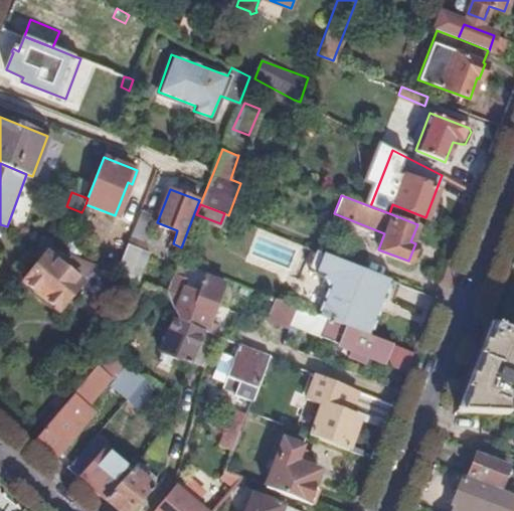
[(154,213),(141,208),(122,260),(117,271),(140,279),(150,251),(141,247),(138,246),(141,238),(144,239),(154,213)]
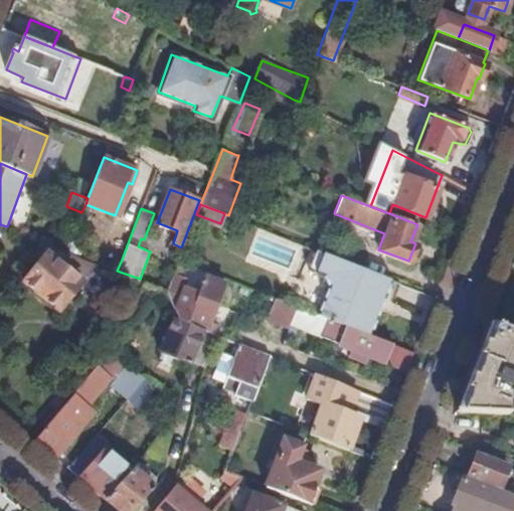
[(57,309),(99,263),(66,250),(43,241),(32,254),(40,262),(23,281),(57,309)]
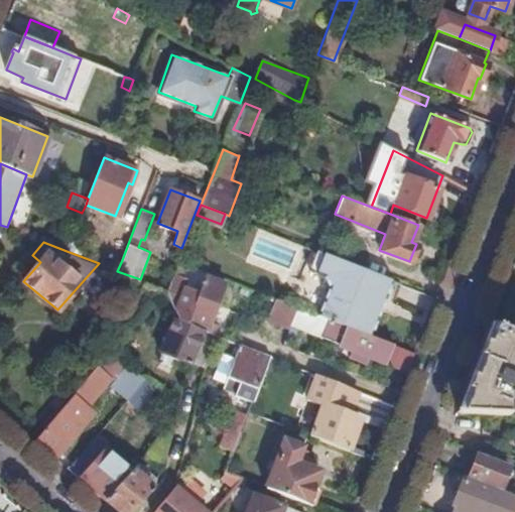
[(318,314),(369,335),(391,279),(317,250),(309,270),(325,275),(330,288),(318,314)]
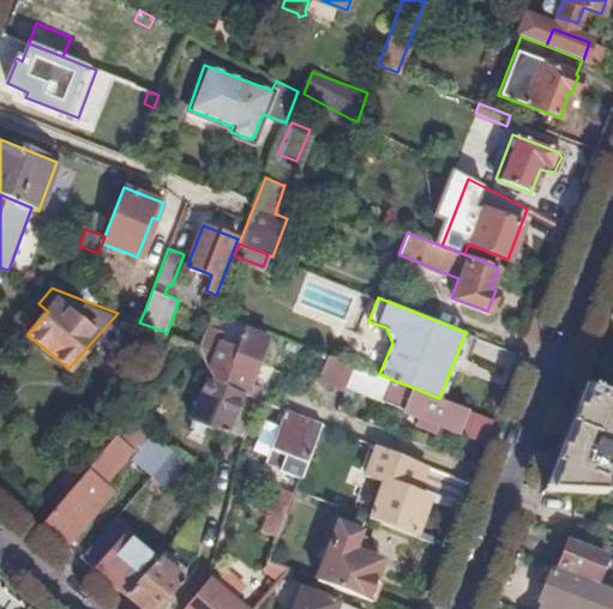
[(139,323),(145,309),(122,300),(118,313),(139,323)]
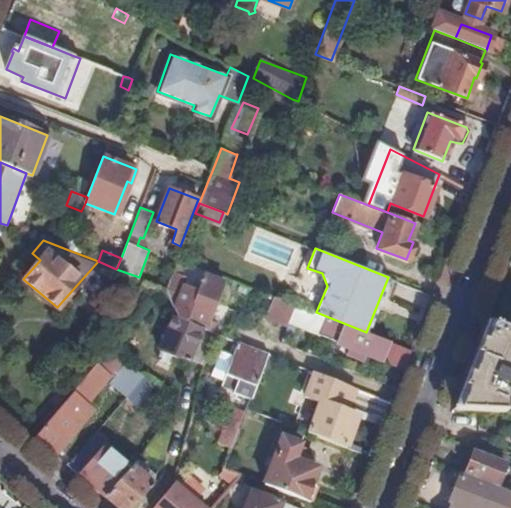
[(181,275),(186,261),(178,258),(166,288),(177,316),(203,326),(212,330),(215,321),(209,319),(224,281),(206,274),(199,290),(184,285),(187,277),(181,275)]
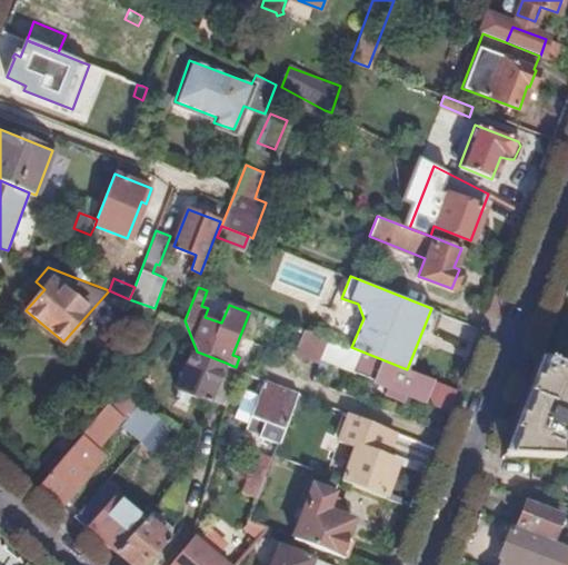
[(318,362),(322,350),(328,338),(304,328),(295,353),(318,362)]
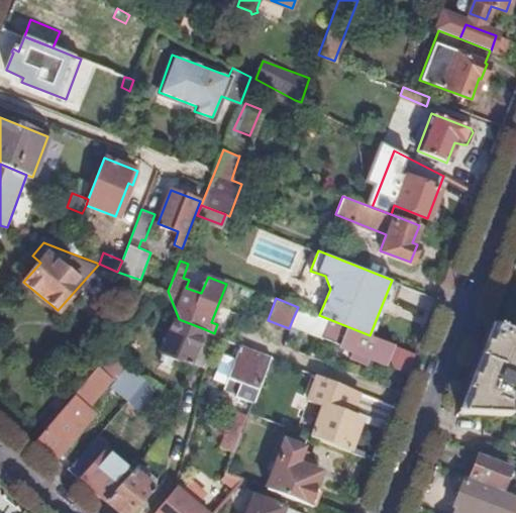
[(339,344),(406,372),(410,363),(413,353),(370,335),(319,315),(298,307),(293,318),(324,330),(322,336),(339,343),(339,344)]
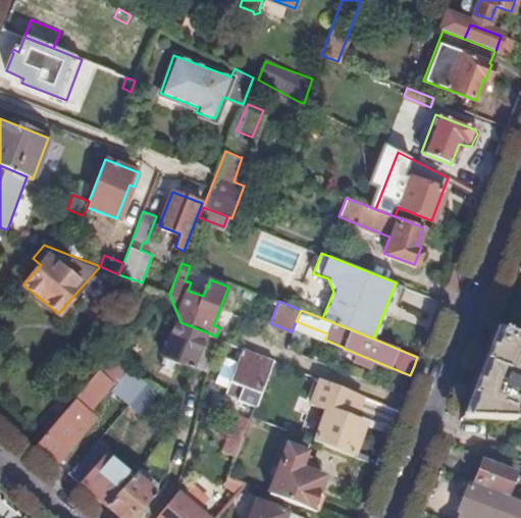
[(193,366),(194,363),(207,332),(180,322),(176,321),(162,354),(193,366)]
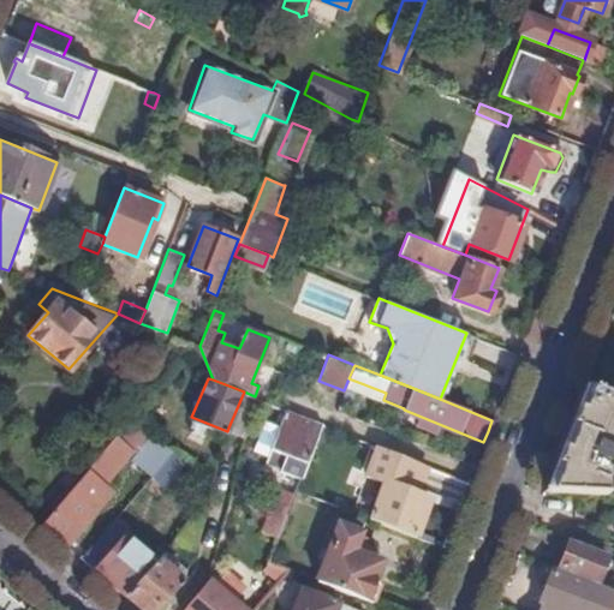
[(613,399),(582,387),(564,435),(542,489),(604,491),(606,480),(613,461),(613,399)]
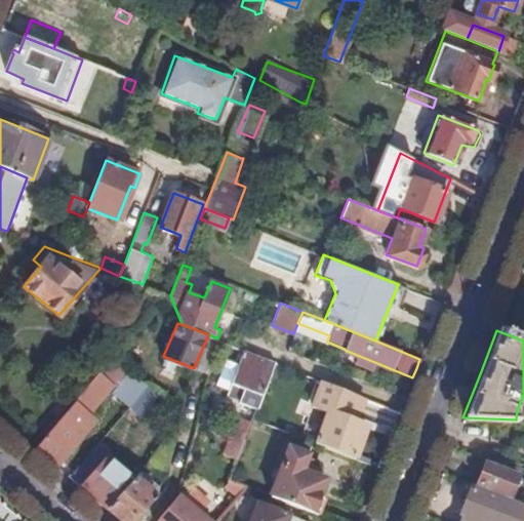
[(195,365),(210,371),(223,341),(217,338),(208,334),(195,365)]
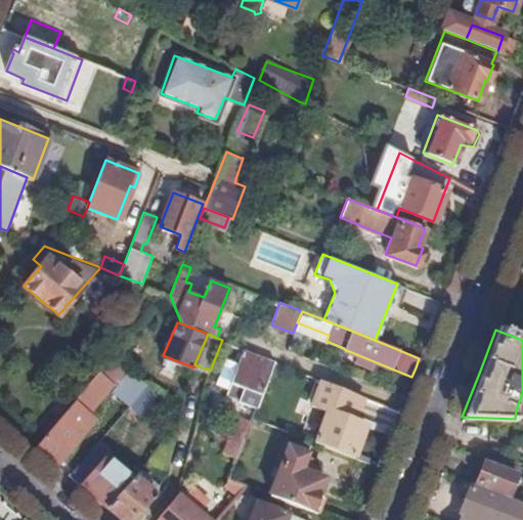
[(257,407),(275,360),(243,348),(226,392),(240,398),(238,399),(257,407)]
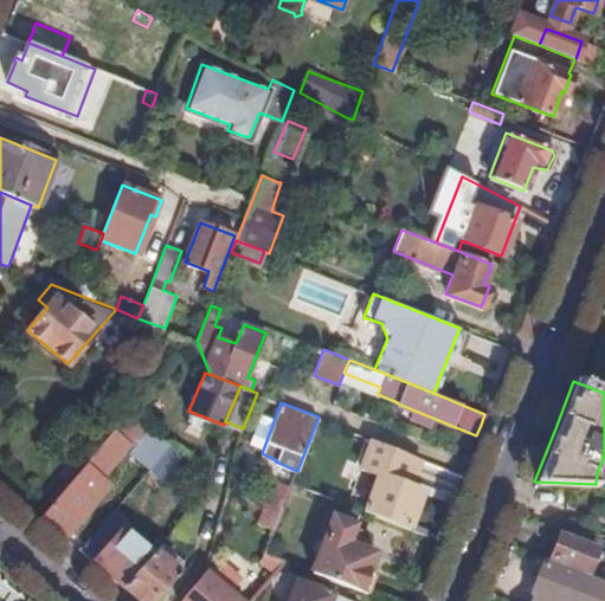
[(143,430),(126,415),(114,428),(132,443),(143,430)]
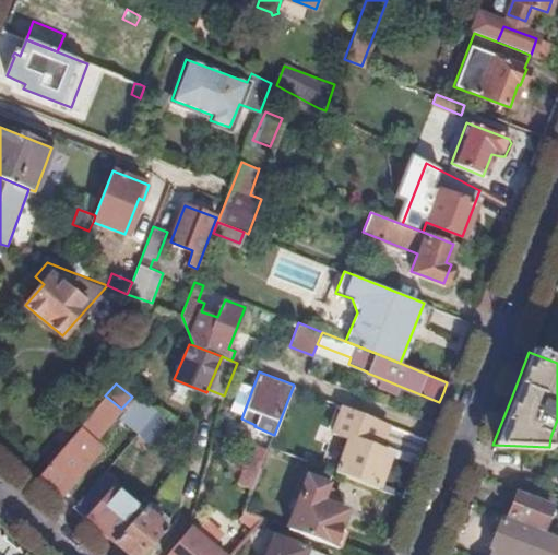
[(121,409),(105,396),(37,477),(50,488),(59,496),(102,446),(95,440),(121,409)]
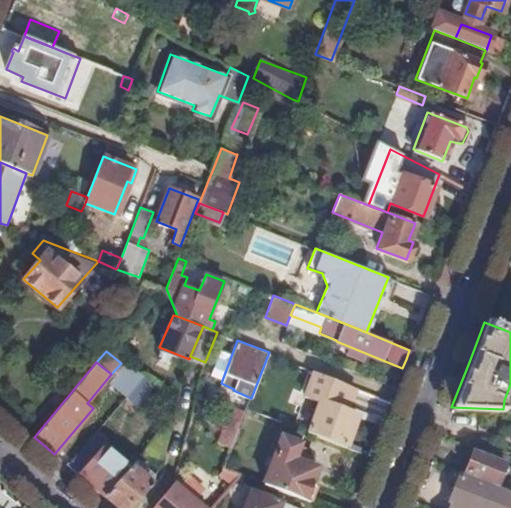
[(352,402),(358,388),(330,377),(324,390),(352,402)]
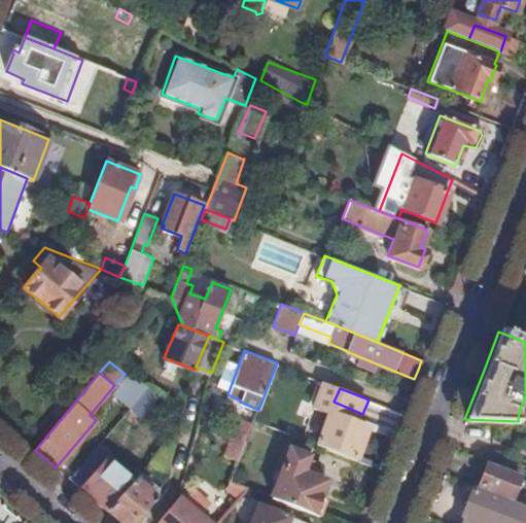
[(317,444),(355,458),(367,427),(328,413),(317,444)]
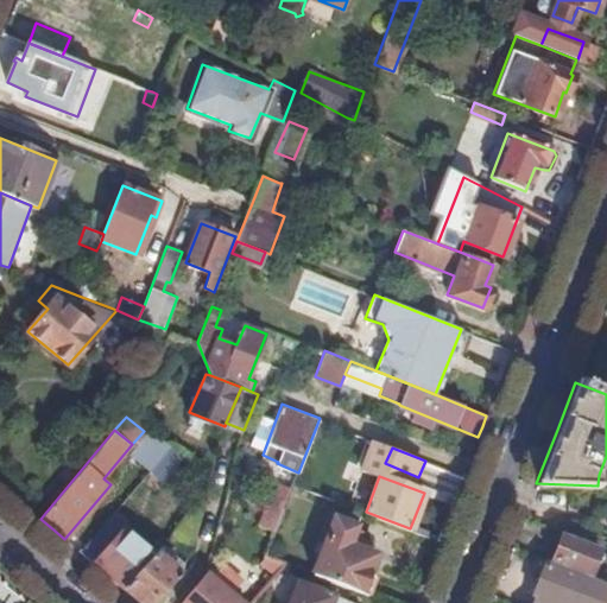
[(258,522),(274,529),(292,487),(277,481),(258,522)]
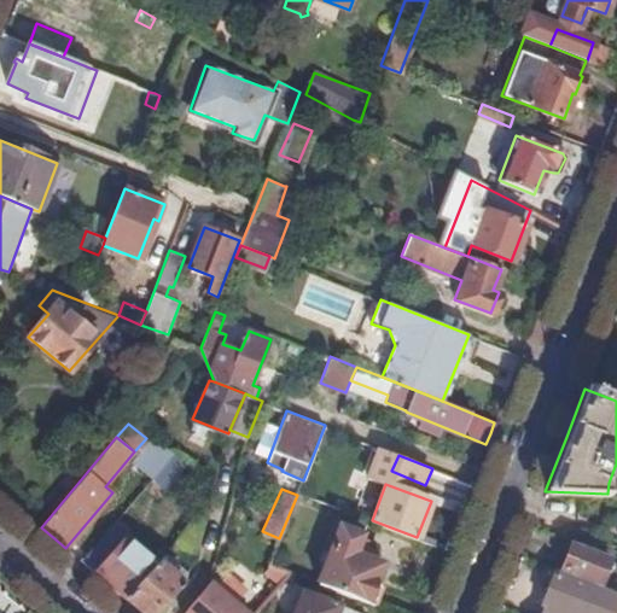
[(95,547),(93,546),(108,558),(127,535),(114,524),(95,547)]
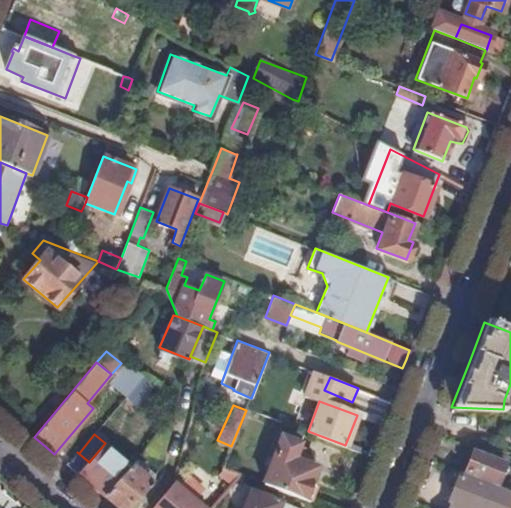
[(263,482),(309,500),(315,485),(312,476),(316,466),(299,459),(303,448),(298,446),(300,442),(281,436),(263,482)]
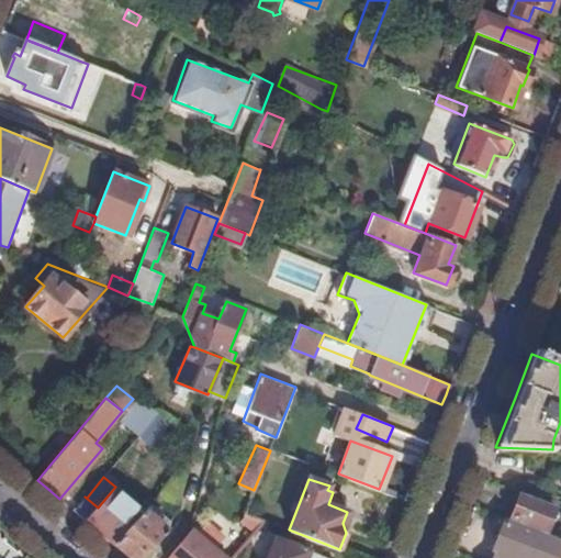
[(92,526),(114,545),(143,512),(115,487),(98,508),(85,497),(74,510),(92,526)]
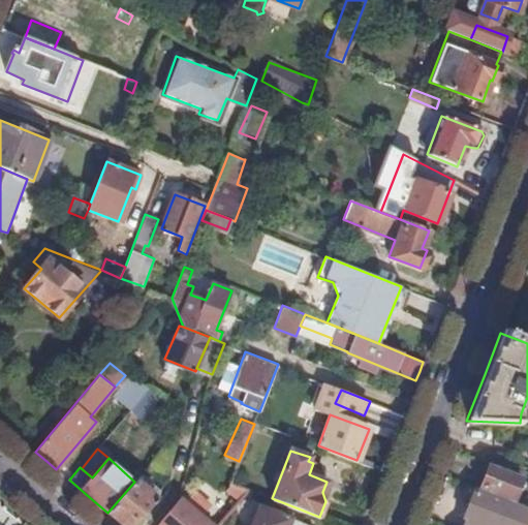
[(480,486),(511,499),(520,477),(488,465),(480,486)]
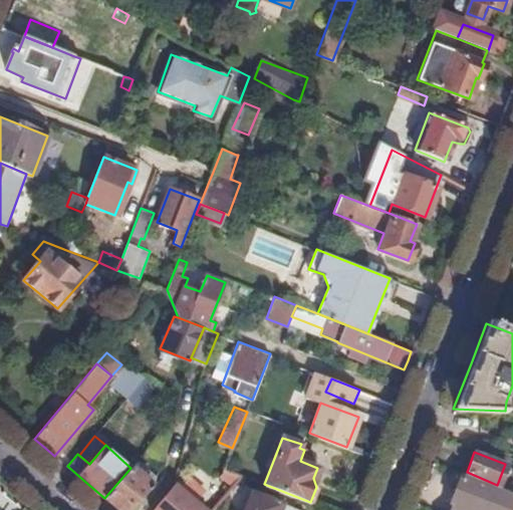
[(114,506),(118,509),(131,509),(152,485),(131,468),(104,498),(114,506)]
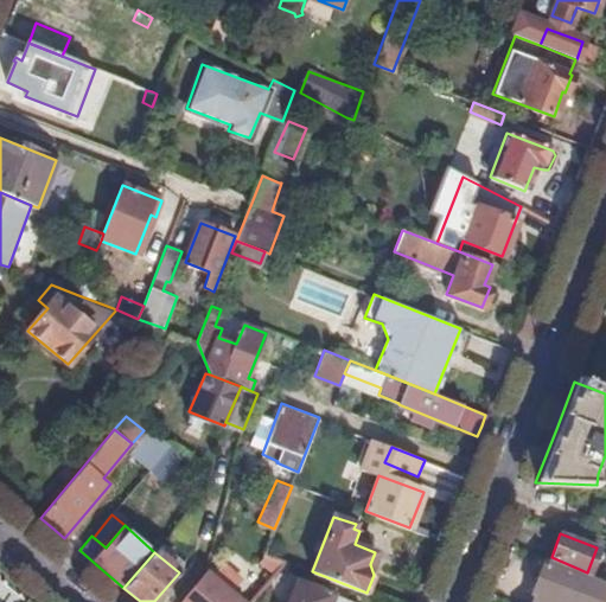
[(603,601),(605,594),(605,582),(580,571),(578,576),(542,562),(530,593),(533,594),(529,601),(603,601)]
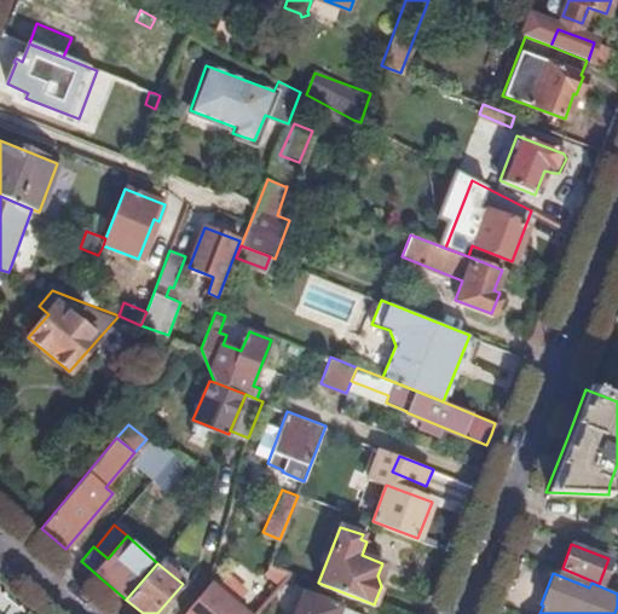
[(249,613),(236,601),(244,590),(227,575),(192,613),(249,613)]
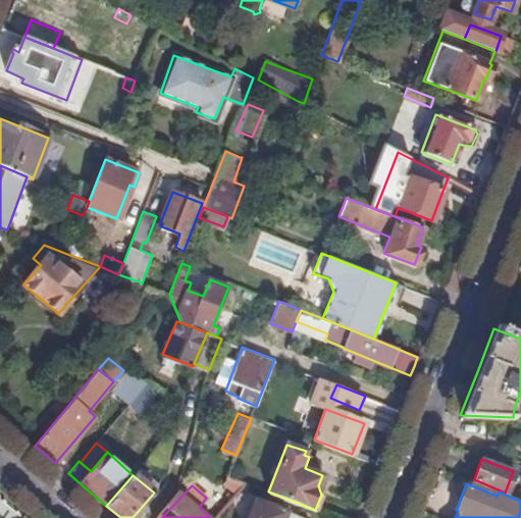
[(303,517),(255,500),(247,517),(303,517)]
